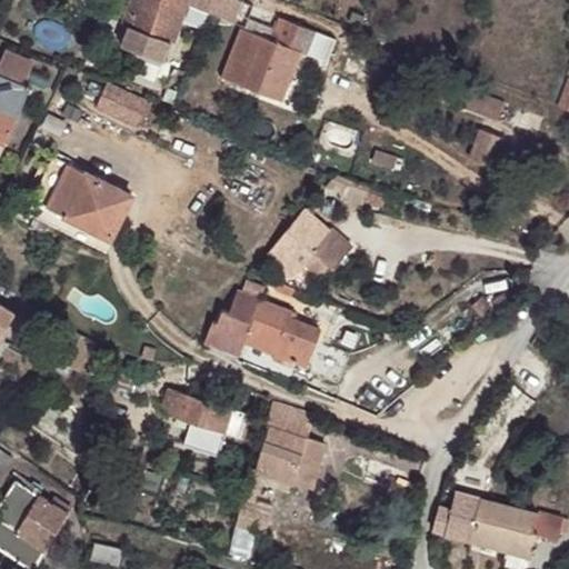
[(127,22),(135,0),(128,0),(120,20),(127,22)]
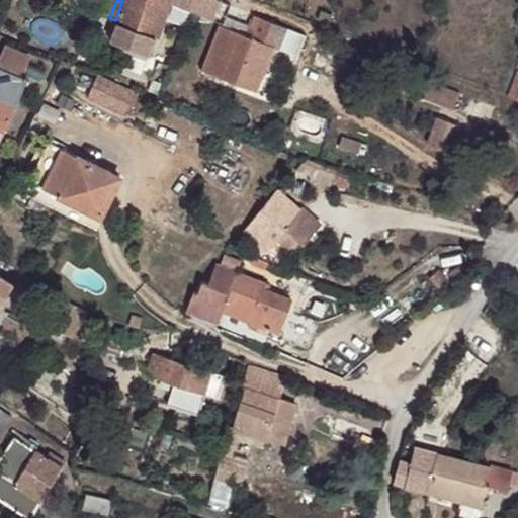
[(122,0),(115,20),(114,22),(117,23),(110,41),(148,56),(155,37),(158,38),(171,3),(212,19),(221,3),(212,0),(122,0)]
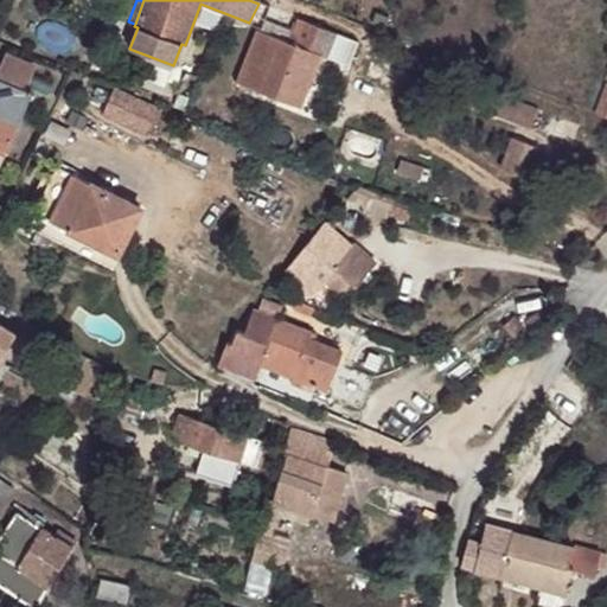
[(270,7),(259,4),(249,23),(262,27),(270,7)]
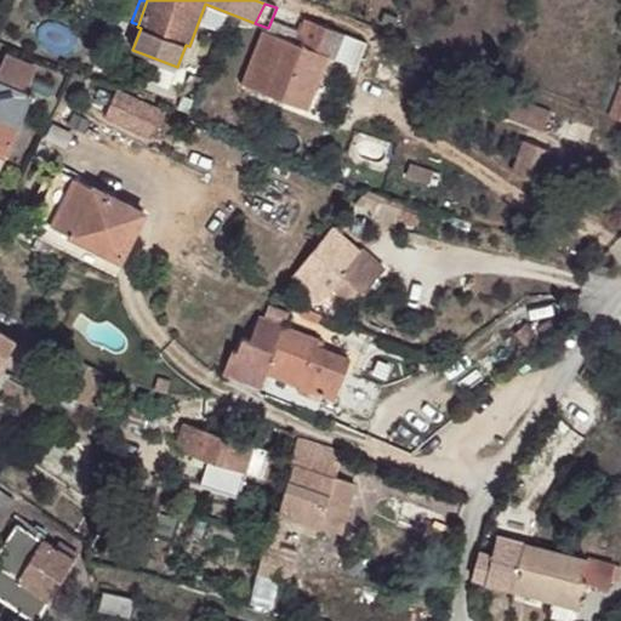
[(268,28),(267,32),(263,30),(243,84),(307,108),(328,56),(334,58),(343,34),(277,7),(268,28)]
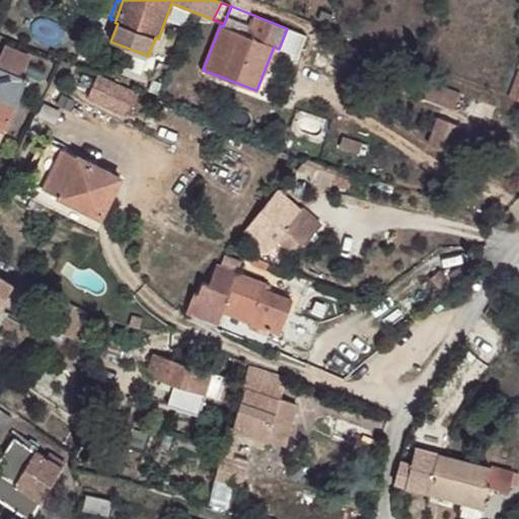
[(7,48),(0,64),(0,66),(20,75),(28,56),(7,48)]
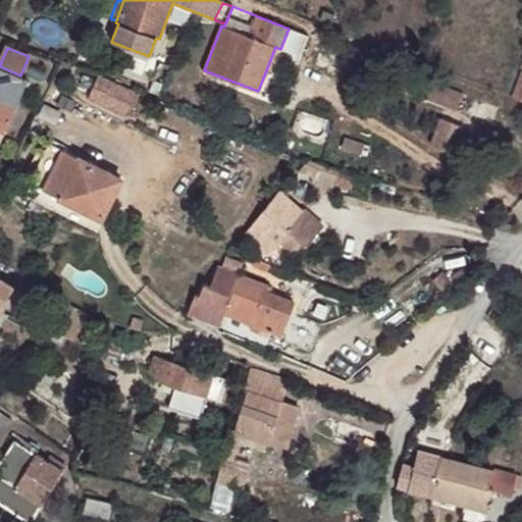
[(392,85),(398,67),(389,64),(382,82),(392,85)]
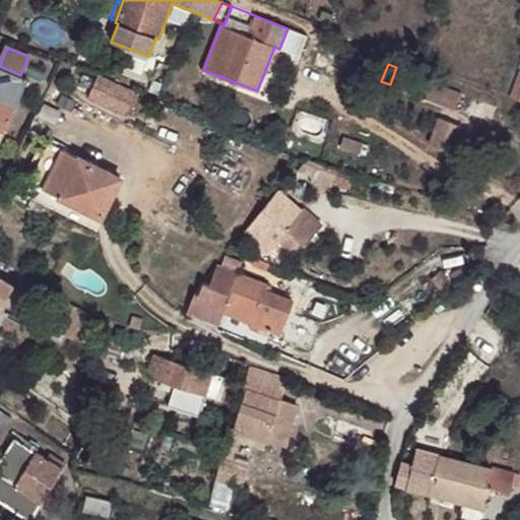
[(20,75),(0,66),(0,144),(17,103),(18,103),(28,79),(20,75)]
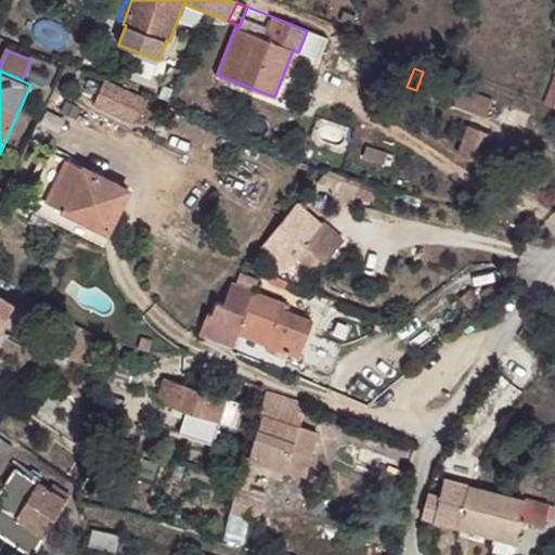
[(423,72),(416,90),(467,110),(474,91),(423,72)]
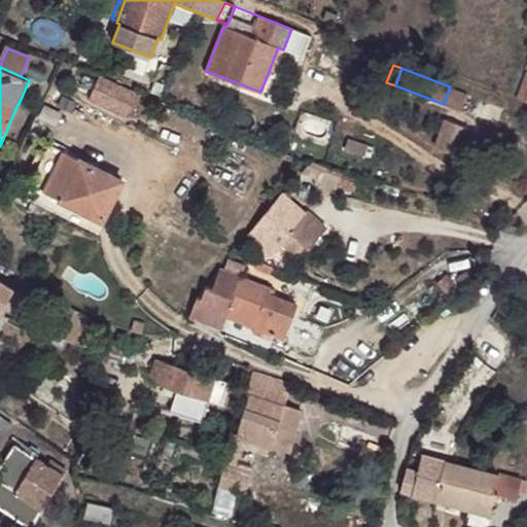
[(137,93),(99,77),(91,98),(128,114),(137,93)]
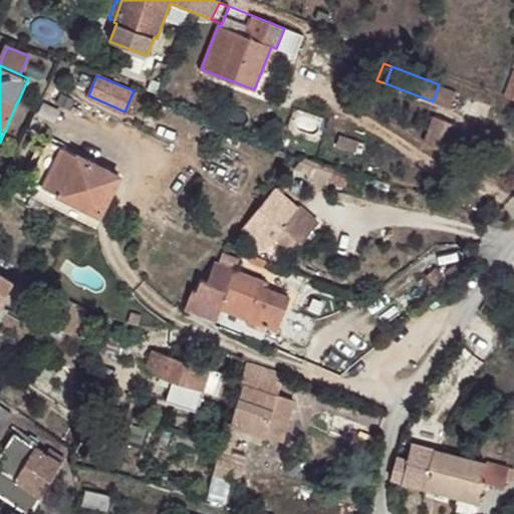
[(456,91),(439,84),(433,101),(450,107),(456,91)]
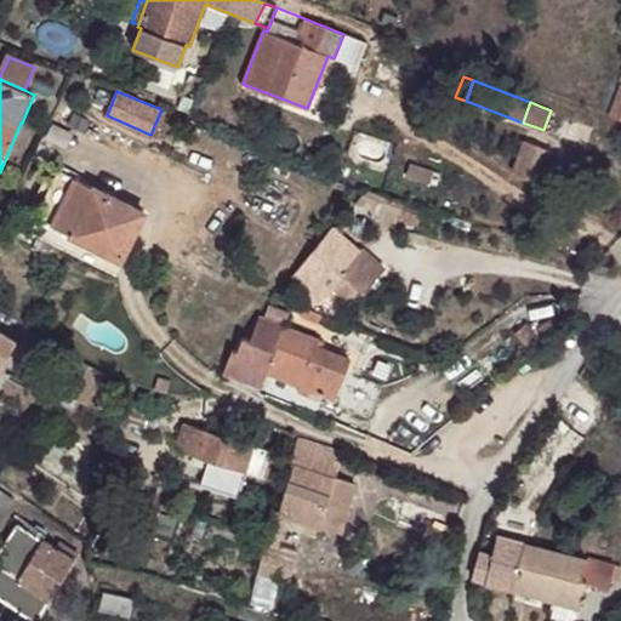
[(620,114),(620,113),(611,109),(609,115),(619,120),(620,114)]
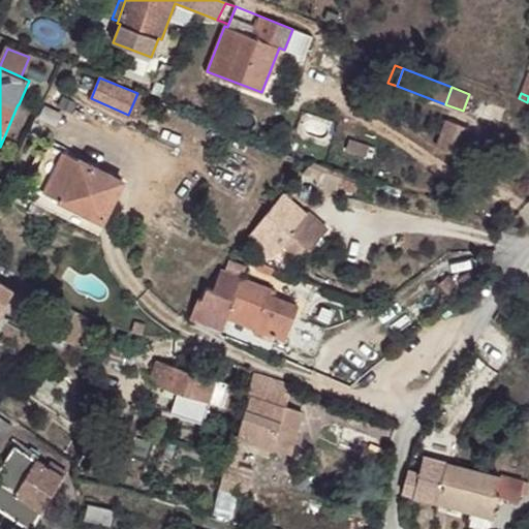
[(445,121),(437,146),(461,154),(469,128),(445,121)]
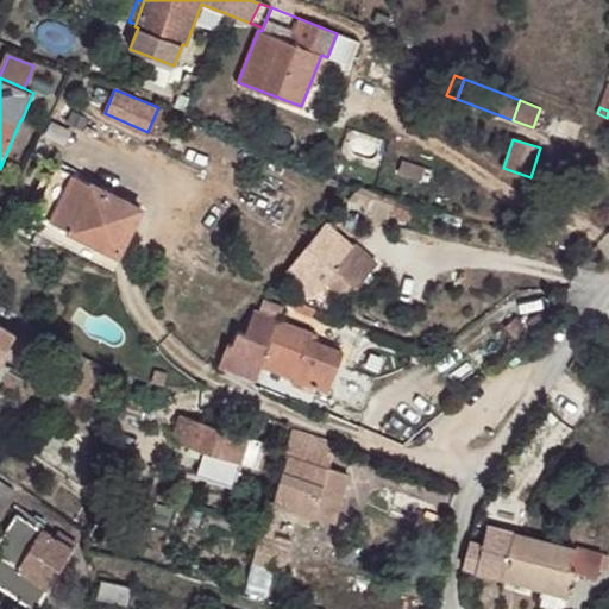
[(432,170),(402,161),(399,171),(428,182),(432,170)]
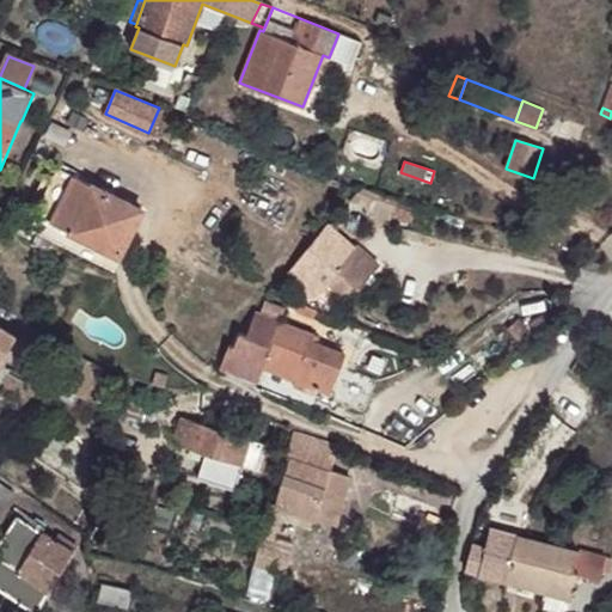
[(142,209),(59,167),(35,213),(120,256),(142,209)]
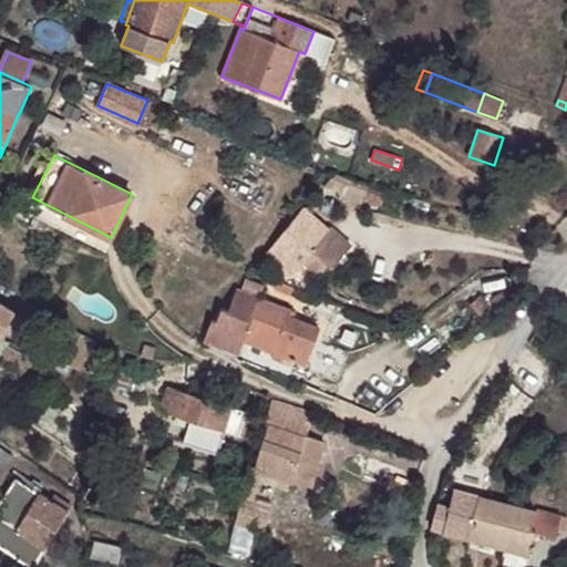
[(303,207),(267,251),(291,277),(305,263),(316,272),(326,261),(332,267),(351,246),(330,227),(328,228),(303,207)]
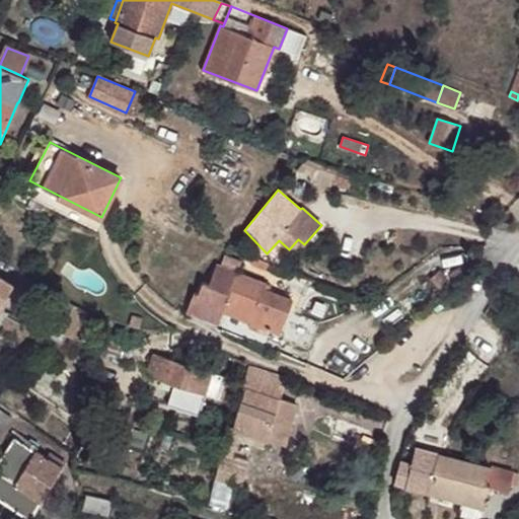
[(304,244),(298,239),(289,249),(295,255),(304,244)]
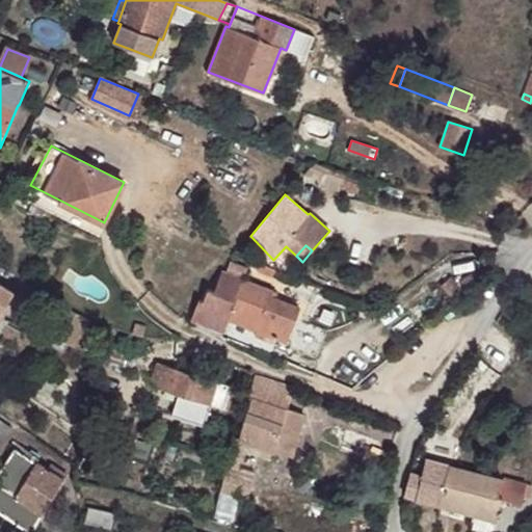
[(193,319),(224,330),(229,319),(243,280),(247,268),(232,262),(227,273),(222,272),(215,291),(210,289),(205,301),(201,299),(193,319)]
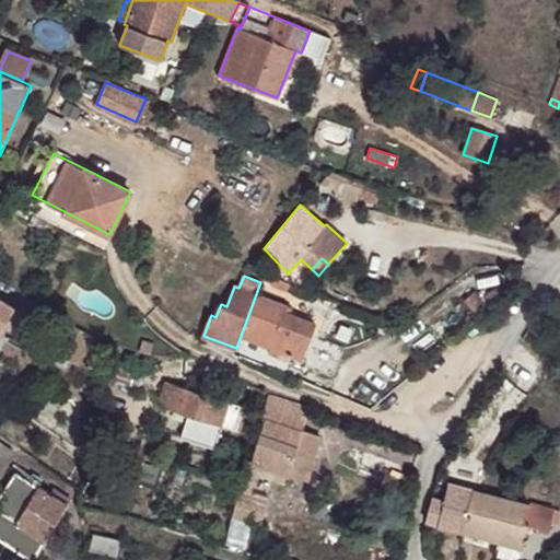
[(289,292),(292,284),(276,278),(272,287),(289,292)]
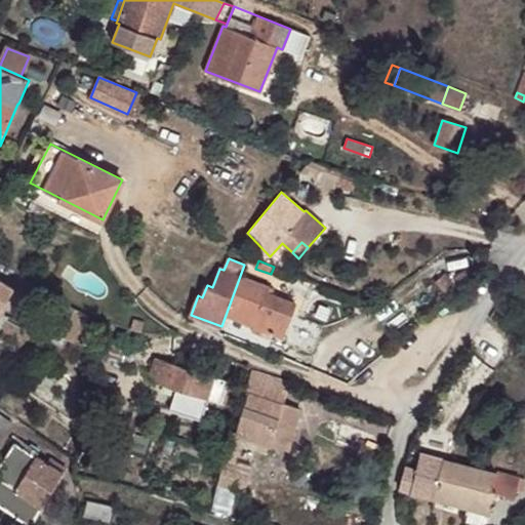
[(437,282),(450,295),(458,288),(445,274),(437,282)]
